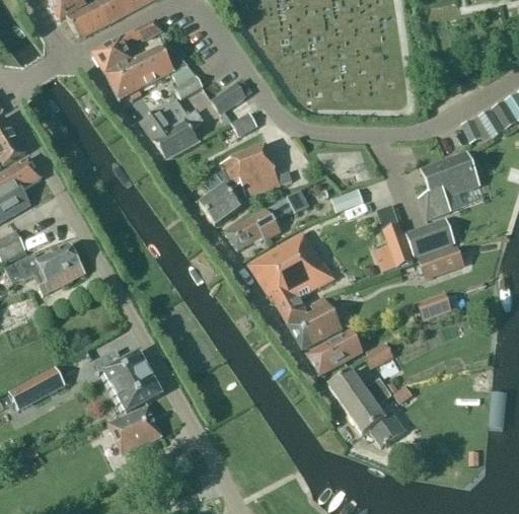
[(85,3),(83,0),(48,0),(59,19),(85,3)]
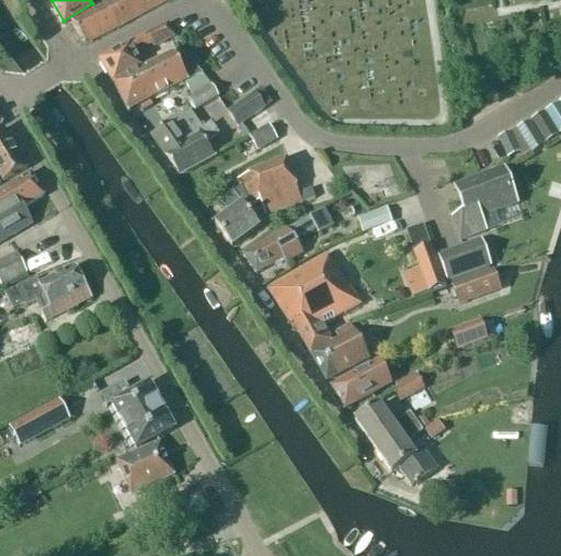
[(84,42),(117,25),(164,0),(105,0),(70,19),(84,42)]
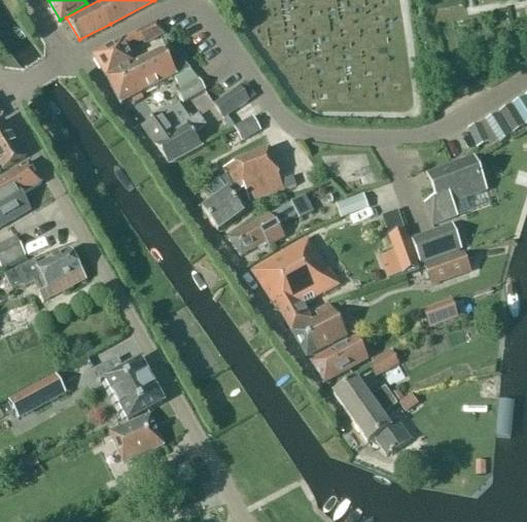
[(105,72),(128,61),(134,58),(127,45),(142,37),(144,40),(163,31),(157,20),(138,29),(94,54),(105,72)]
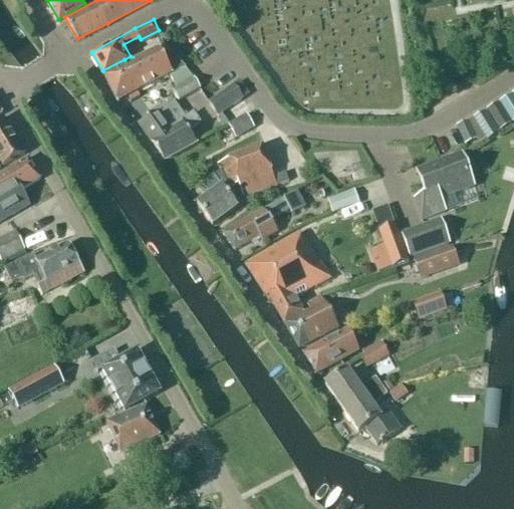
[(132,60),(131,56),(124,59),(140,88),(170,72),(177,85),(172,88),(178,97),(199,85),(194,75),(185,65),(166,43),(132,60)]
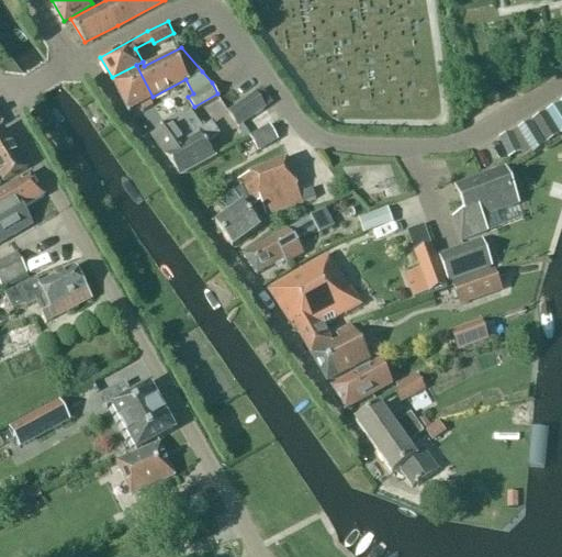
[(128,110),(153,97),(136,65),(112,77),(114,81),(128,110)]
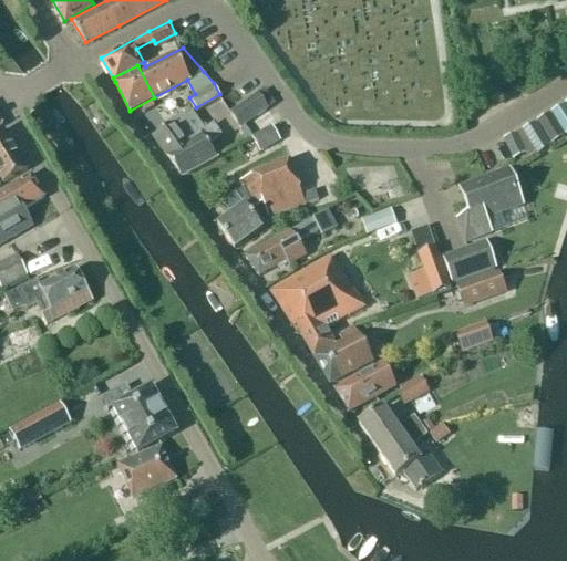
[(274,100),(264,84),(229,108),(239,124),(274,100)]
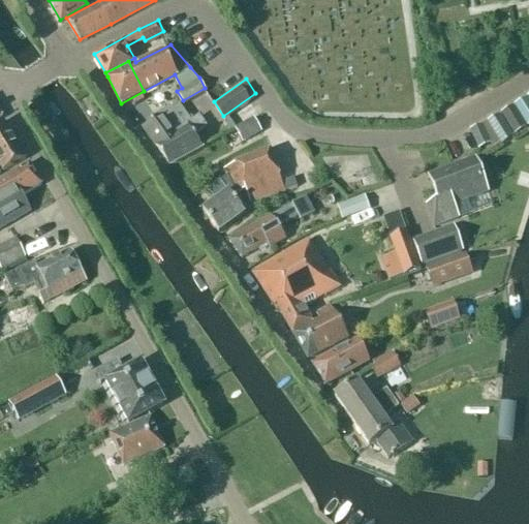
[(514,102),(528,124),(528,122),(528,101),(525,95),(514,102)]
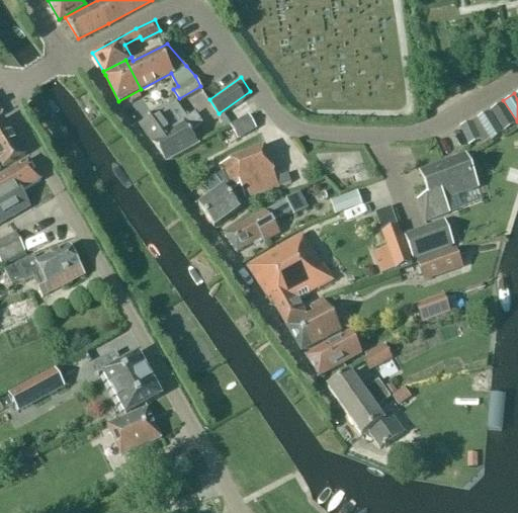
[(152,141),(173,127),(172,123),(186,114),(175,99),(159,110),(140,123),(152,141)]
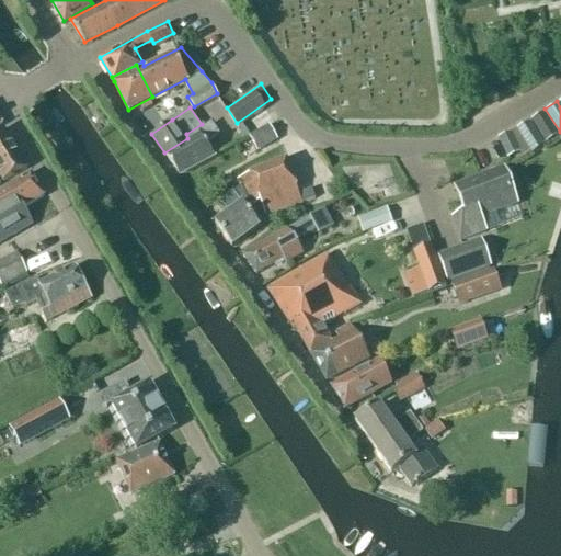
[(531,118),(546,140),(557,133),(542,111),(531,118)]
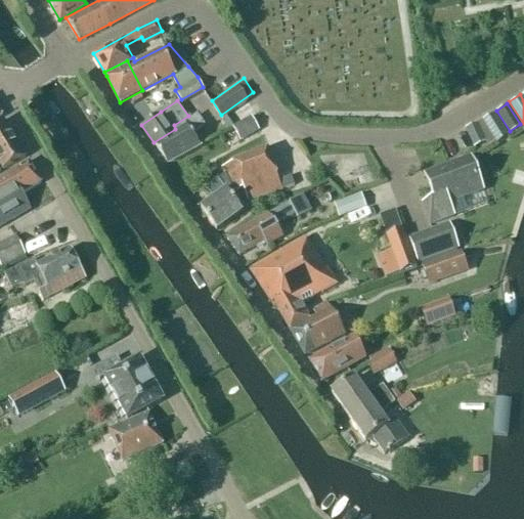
[(197,112),(189,117),(188,116),(174,125),(175,129),(154,142),(167,161),(200,142),(191,131),(204,122),(197,112)]
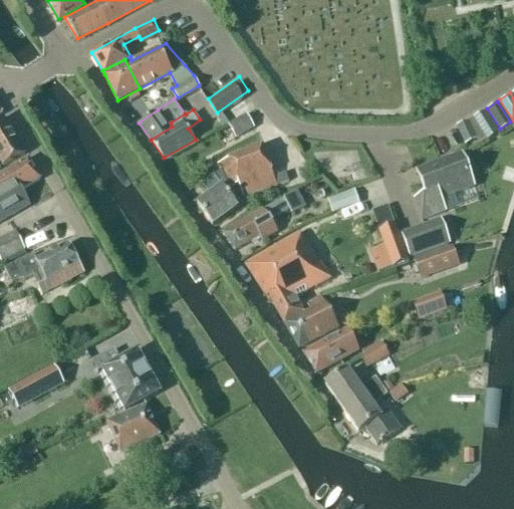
[(474,116),(487,137),(498,130),(485,109),(474,116)]
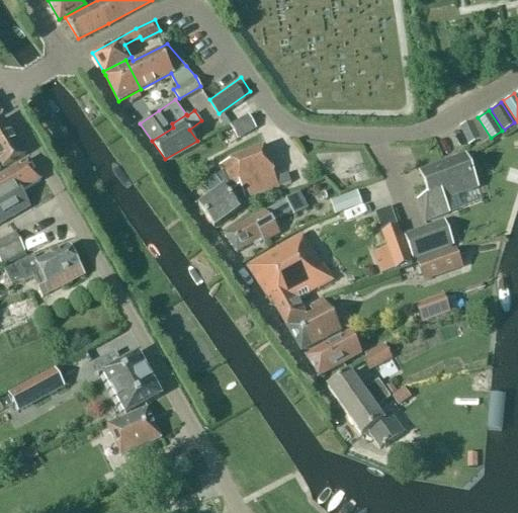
[(230,121),(237,136),(256,125),(248,111),(230,121)]
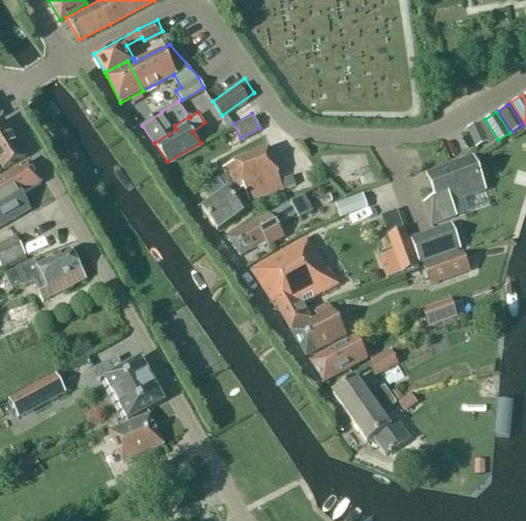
[(0,147),(15,138),(3,117),(0,119),(0,147)]
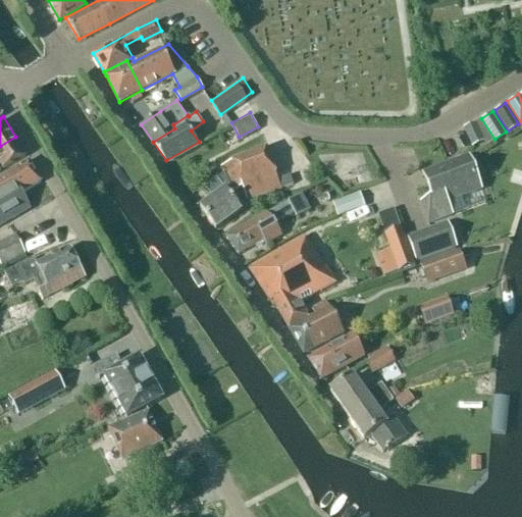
[(463,125),(472,144),(483,139),(474,120),(463,125)]
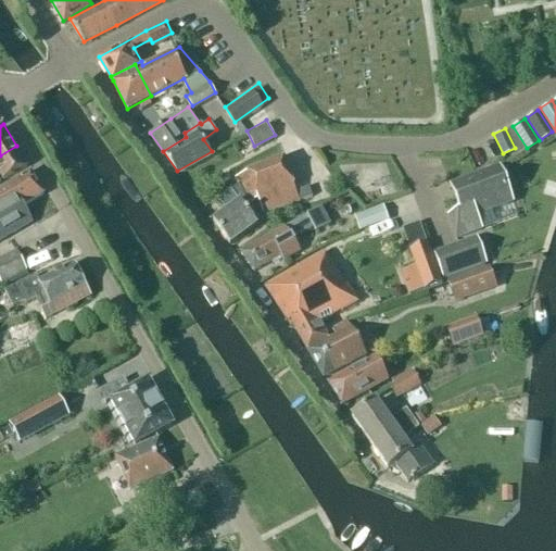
[(27,164),(16,146),(0,155),(0,172),(3,177),(27,164)]
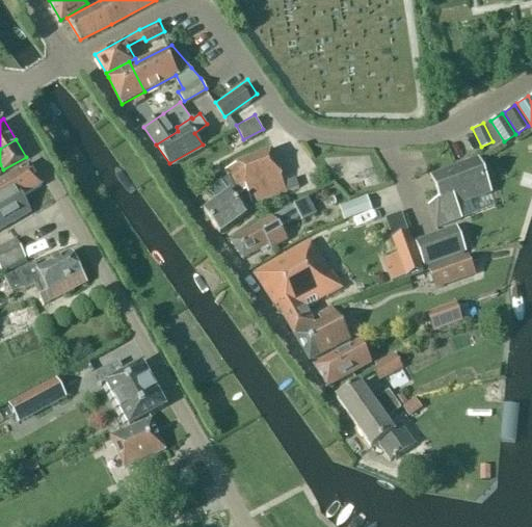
[(216,200),(204,209),(219,231),(246,212),(233,194),(246,189),(251,201),(298,184),(295,176),(282,180),(271,149),(224,167),(228,174),(208,188),(216,200)]
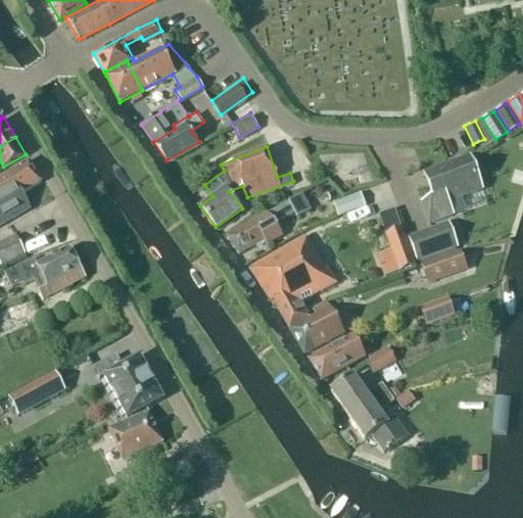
[(481,187),(469,154),(423,172),(432,196),(421,200),(428,222),(453,213),(447,199),(481,187)]
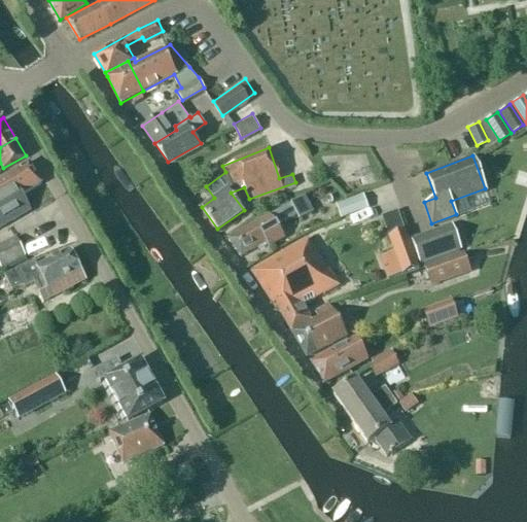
[(0,176),(0,209),(6,220),(21,212),(37,202),(28,187),(40,180),(29,160),(0,177),(0,176)]
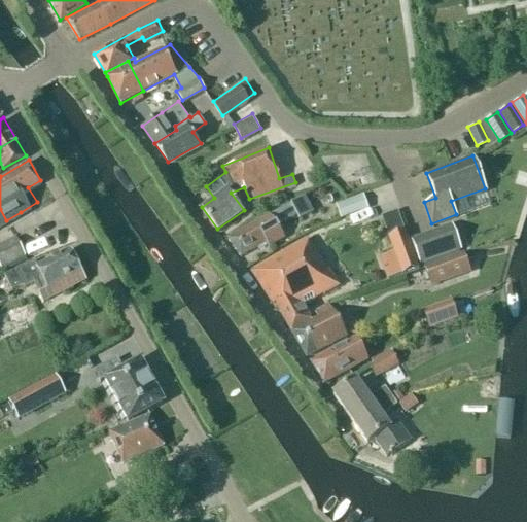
[(307,187),(291,196),(299,212),(315,204),(307,187)]
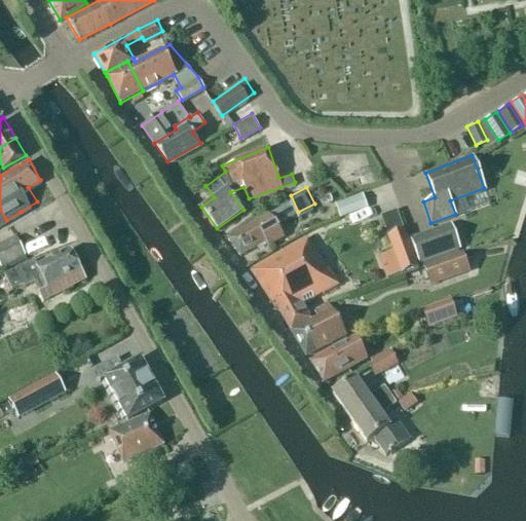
[(362,191),(335,201),(340,215),(367,205),(362,191)]
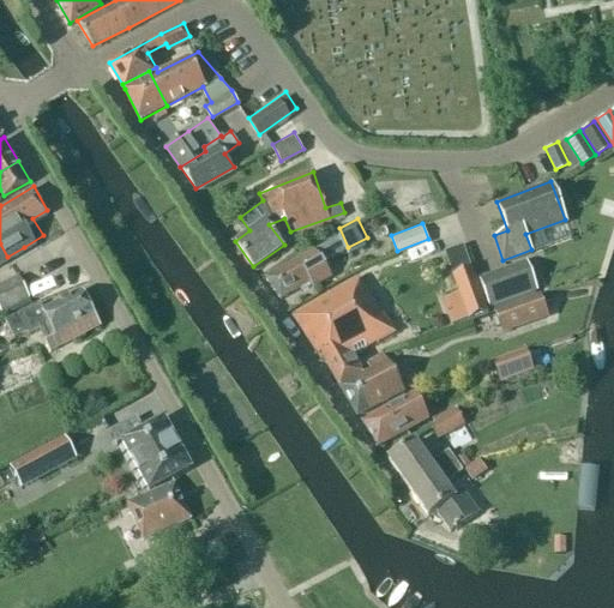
[(339,246),(333,236),(265,275),(281,296),(309,280),(313,284),(331,274),(320,257),(339,246)]
